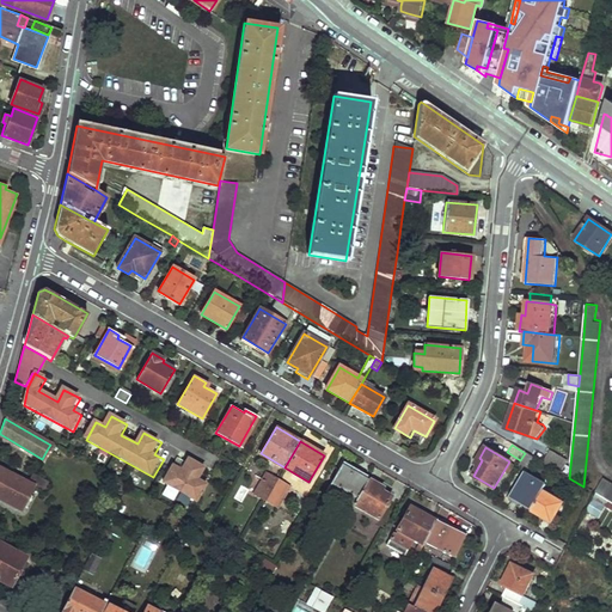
[(525,472),(510,497),(532,510),(543,491),(546,485),(537,479),(545,464),(544,463),(526,452),(518,469),(525,472)]
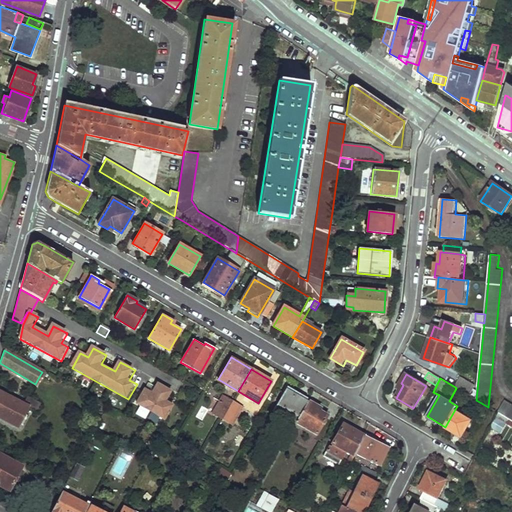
[(461,378),(455,387),(456,388),(470,396),(475,387),(461,378)]
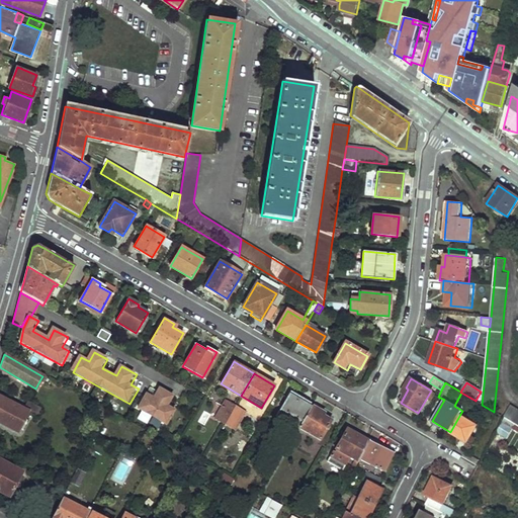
[(148,395),(141,409),(170,426),(179,411),(171,407),(176,397),(162,389),(157,399),(148,395)]
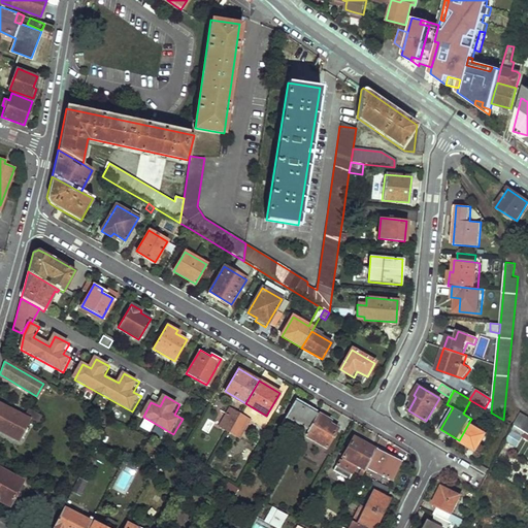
[(295,401),(281,425),(303,438),(304,435),(318,414),(295,401)]
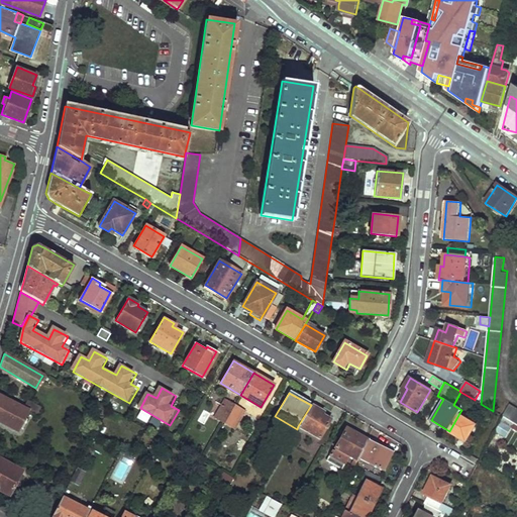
[(28,412),(22,408),(0,396),(0,421),(18,431),(28,412)]
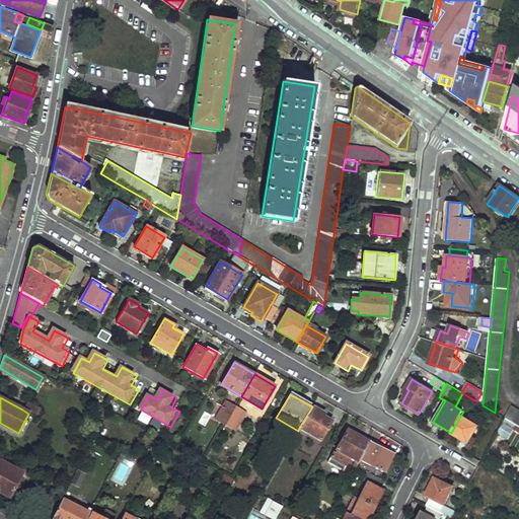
[(22,410),(28,414),(36,418),(42,409),(26,400),(22,410)]
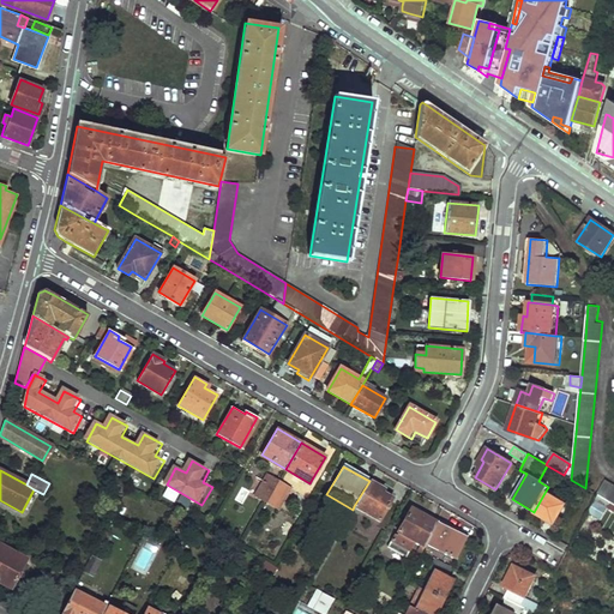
[(264,480),(257,493),(269,500),(271,495),(280,480),(268,474),(264,480)]
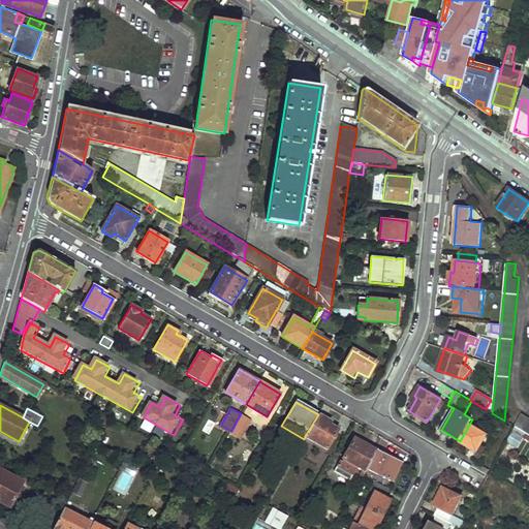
[(223,411),(217,423),(221,425),(227,413),(223,411)]
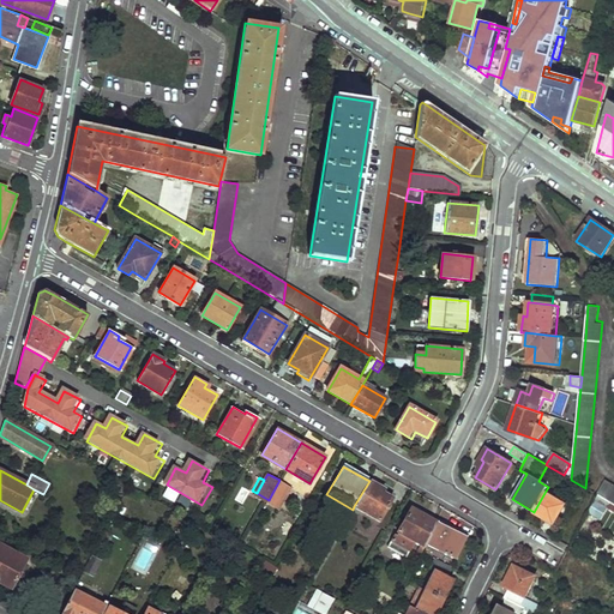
[(280,480),(271,495),(281,501),(289,486),(280,480)]
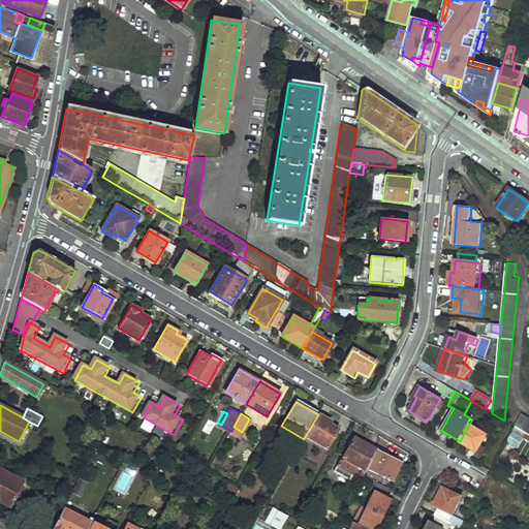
[(305,436),(327,448),(337,430),(325,424),(328,419),(318,414),(305,436)]
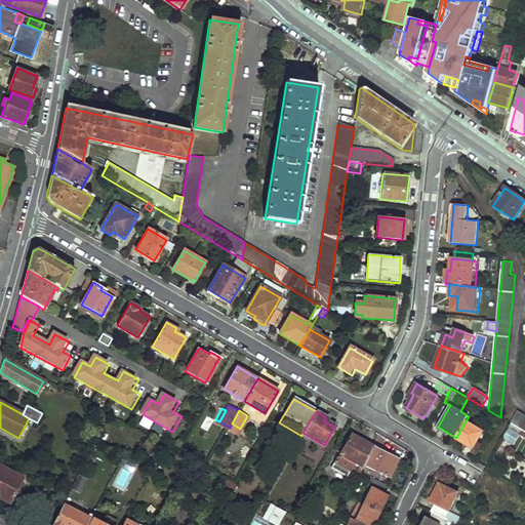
[(524,415),(516,411),(510,422),(524,432),(524,415)]
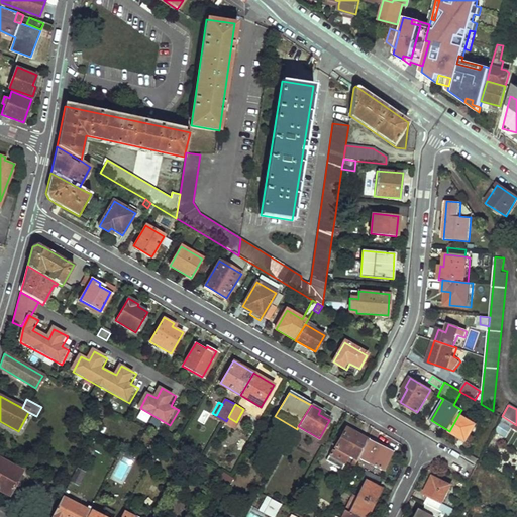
[(458,415),(449,431),(466,440),(475,425),(458,415)]
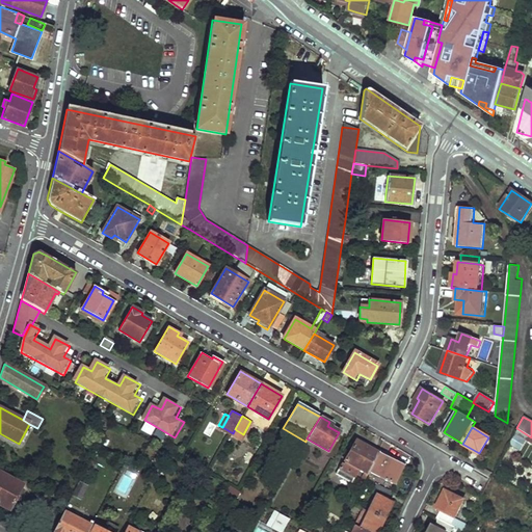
[(522,451),(526,440),(516,437),(512,449),(522,451)]
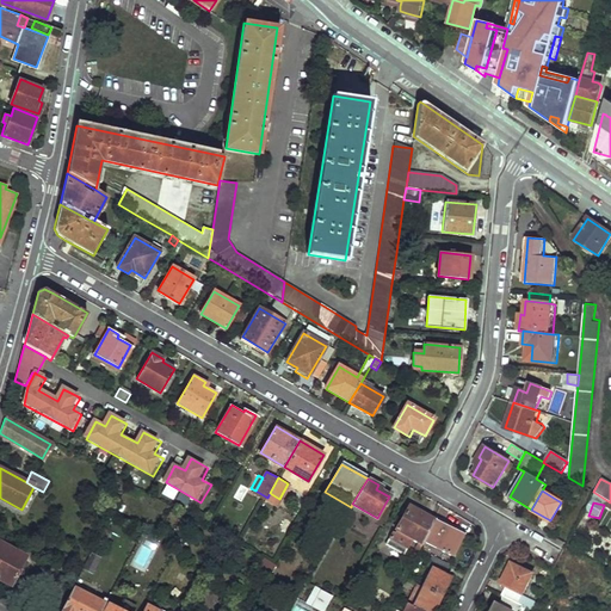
[(409,507),(397,530),(413,538),(423,543),(424,541),(434,519),(409,507)]
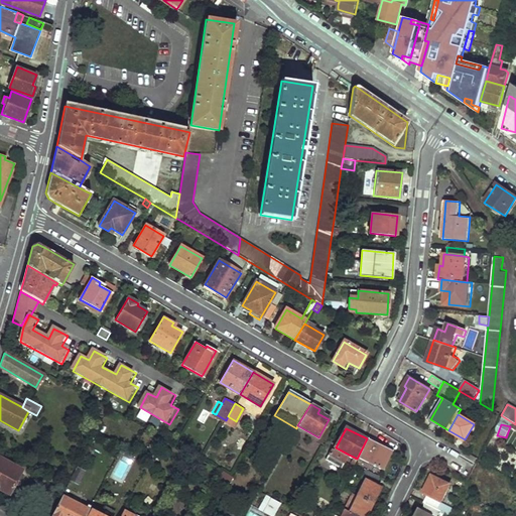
[(367,438),(358,457),(369,463),(366,469),(377,475),(381,468),(383,469),(392,450),(367,437),(367,438)]
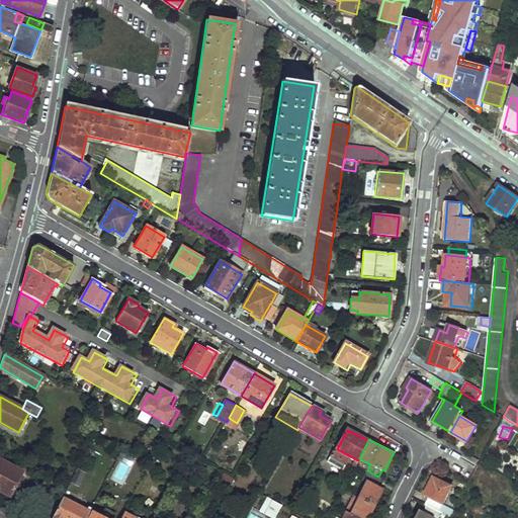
[(345,466),(350,456),(337,449),(336,451),(334,450),(330,457),(328,462),(343,469),(345,466)]
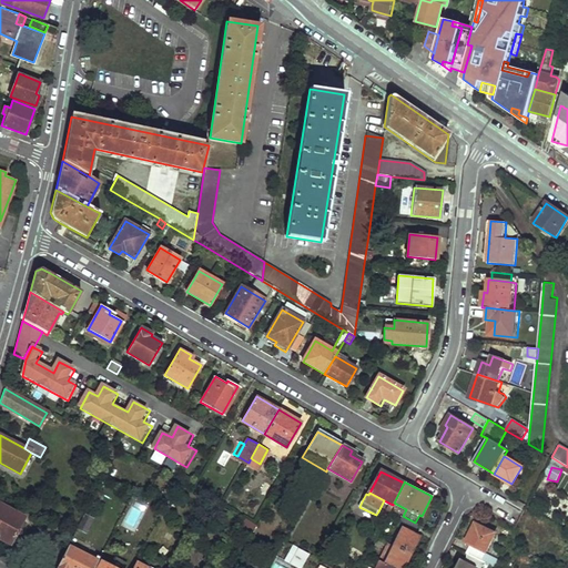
[(359,507),(362,501),(353,497),(350,503),(358,507),(359,507)]
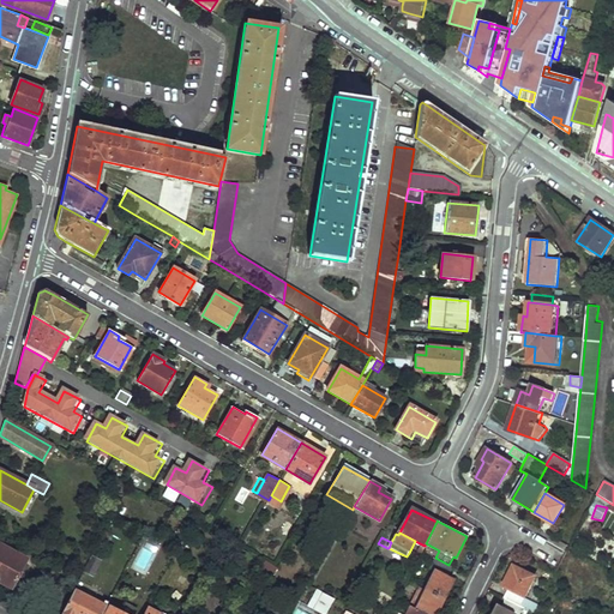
[(0,581),(11,588),(25,559),(0,545),(0,581)]
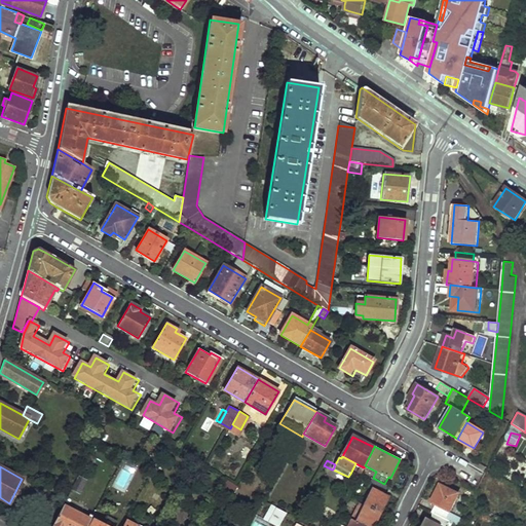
[(357,482),(358,478),(350,474),(348,477),(347,478),(357,482)]
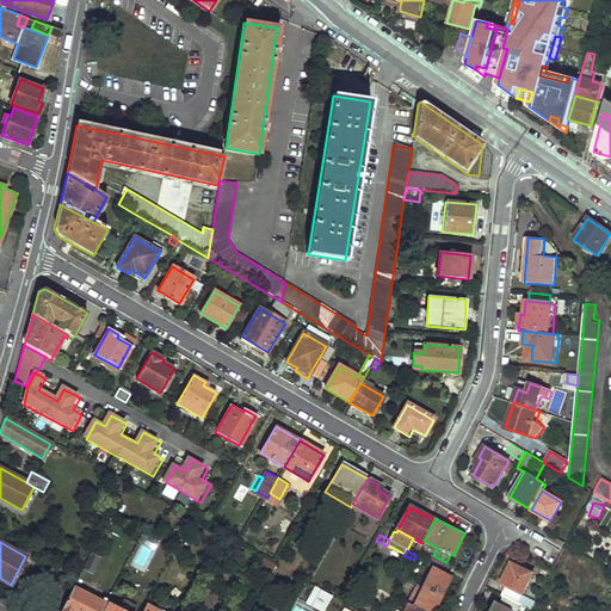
[(91,553),(84,568),(92,573),(100,557),(91,553)]
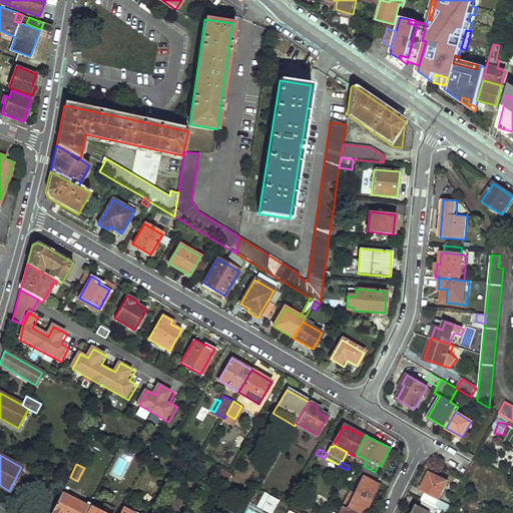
[(362,474),(354,491),(371,500),(379,483),(374,480),(377,473),(375,472),(364,466),(360,473),(362,474)]
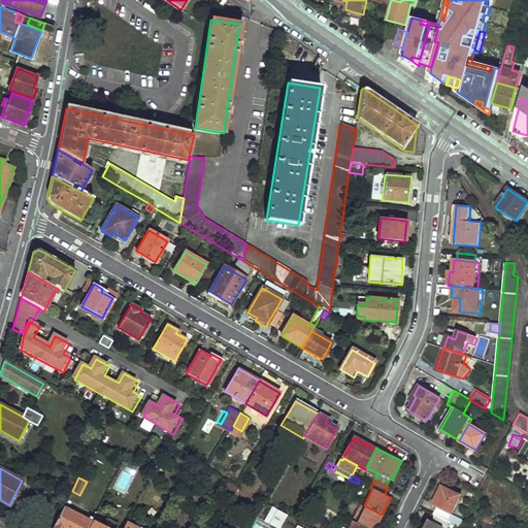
[(439,508),(435,516),(453,524),(461,527),(464,521),(451,514),(460,496),(442,487),(433,505),(439,508)]
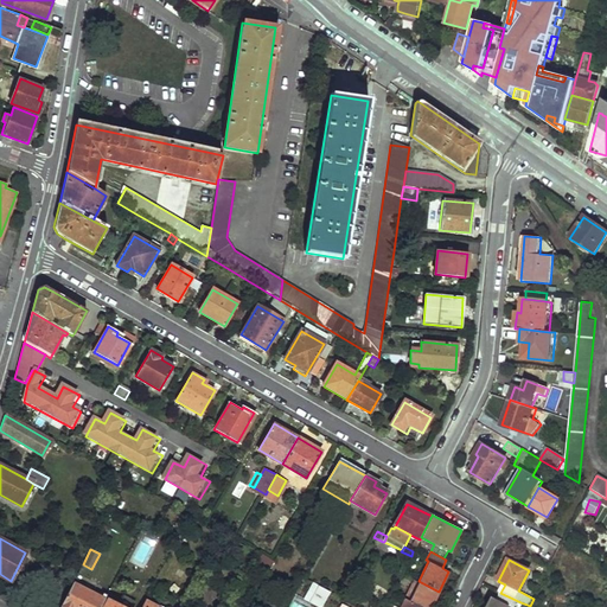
[(406,601),(402,606),(430,606),(439,592),(419,581),(408,602),(406,601)]
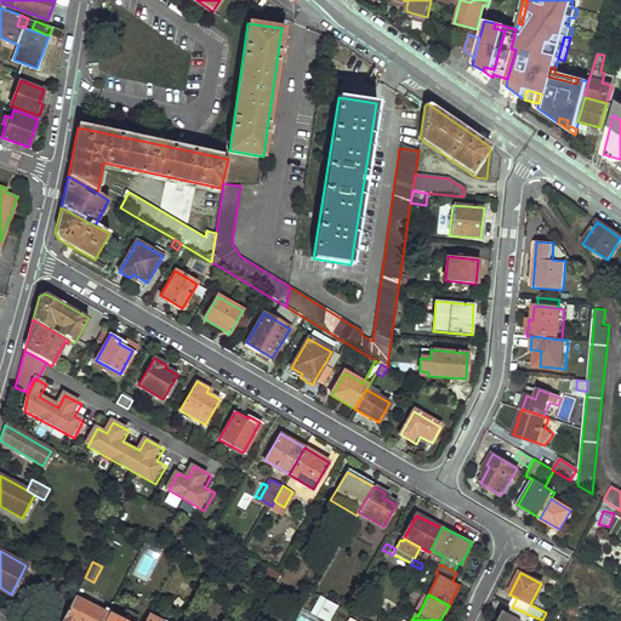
[(320,596),(311,613),(325,620),(329,620),(339,605),(320,596)]
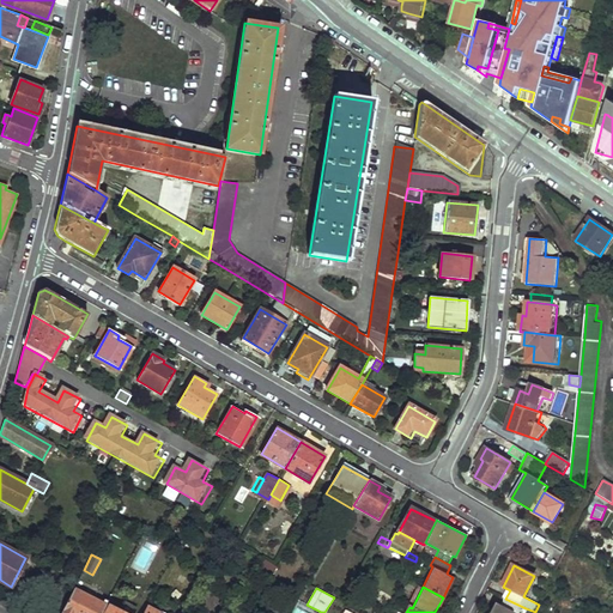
[(74,589),(61,612),(101,612),(105,606),(74,589)]
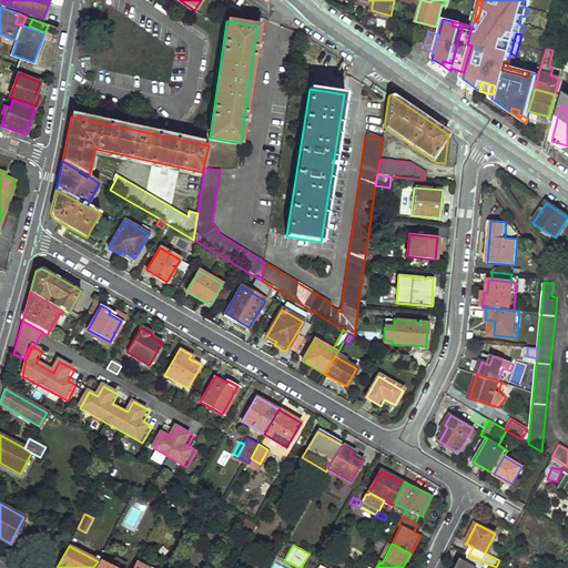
[(320,559),(328,565),(332,558),(323,554),(320,559)]
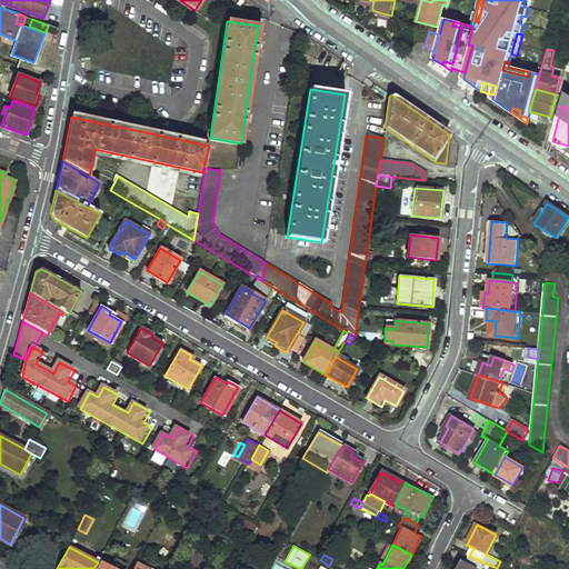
[(460,559),(455,568),(478,568),(479,568),(478,568),(485,568),(488,565),(469,556),(466,562),(460,559)]
